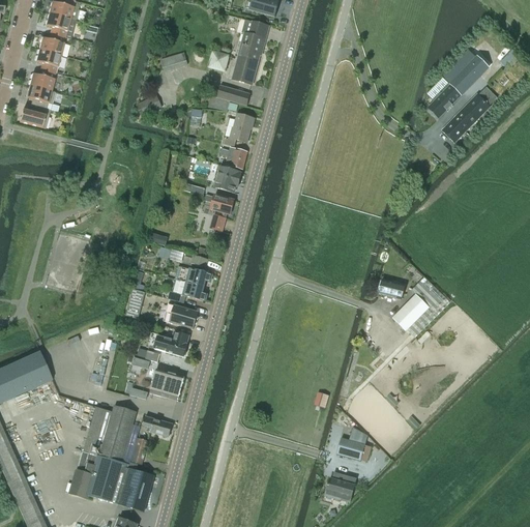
[(51,0),(48,11),(75,19),(80,1),(75,0),(57,0),(57,2),(51,0)]
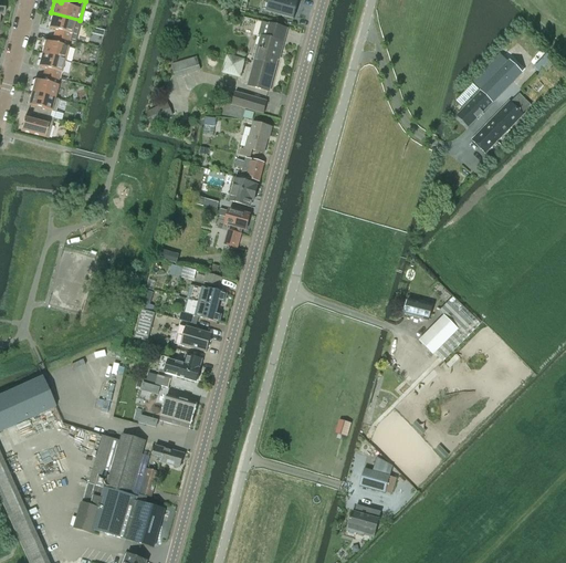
[(269,0),(269,1),(266,9),(271,10),(293,17),(296,3),(297,0),(269,0)]
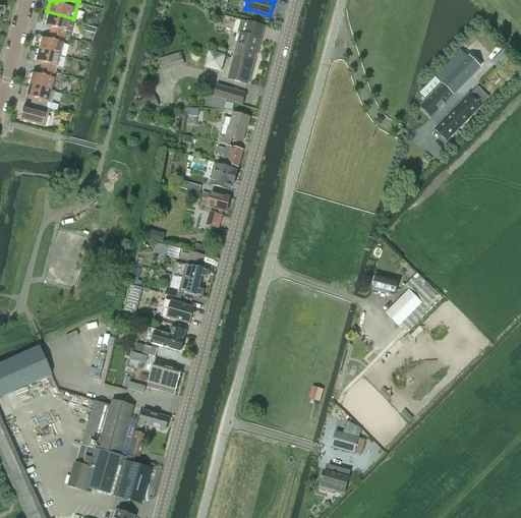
[(47,11),(44,23),(50,25),(48,31),(64,36),(68,37),(73,18),(47,11)]
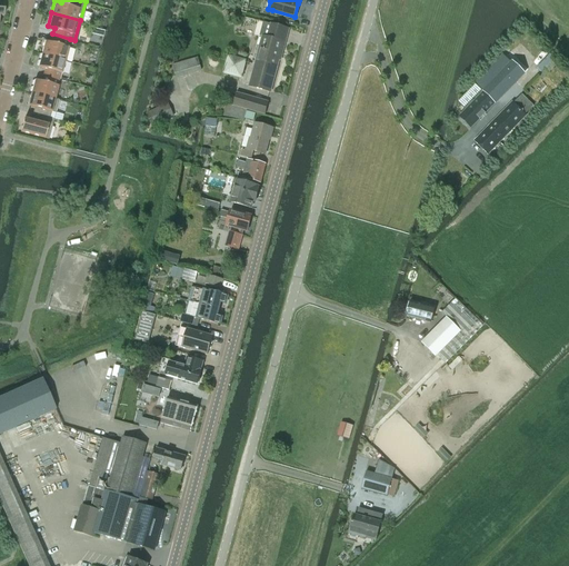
[(259,33),(262,33),(249,83),(270,89),(285,35),(287,35),(289,27),(263,20),(259,33)]
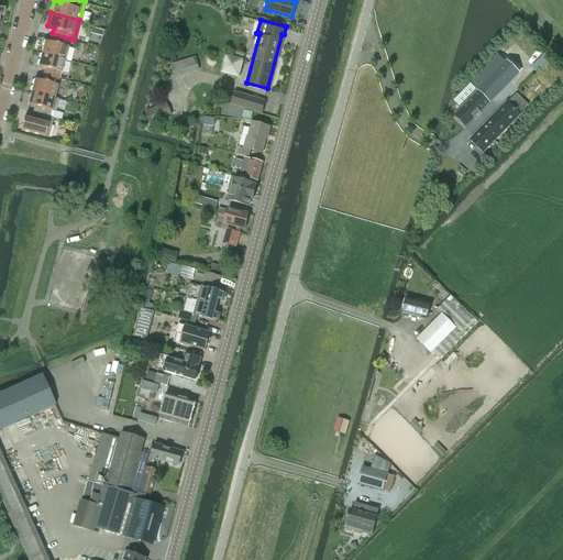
[(44,39),(41,51),(65,57),(70,59),(74,46),(67,44),(69,39),(52,33),(51,40),(44,39)]
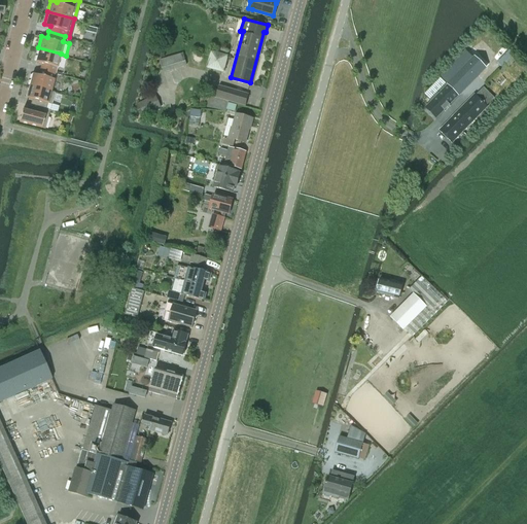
[(38,47),(35,60),(41,61),(39,67),(55,71),(57,65),(61,54),(38,47)]
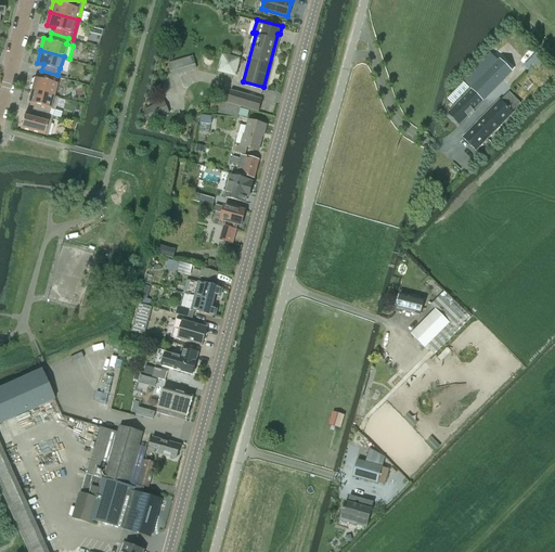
[(241,56),(223,51),(219,68),(235,73),(241,56)]
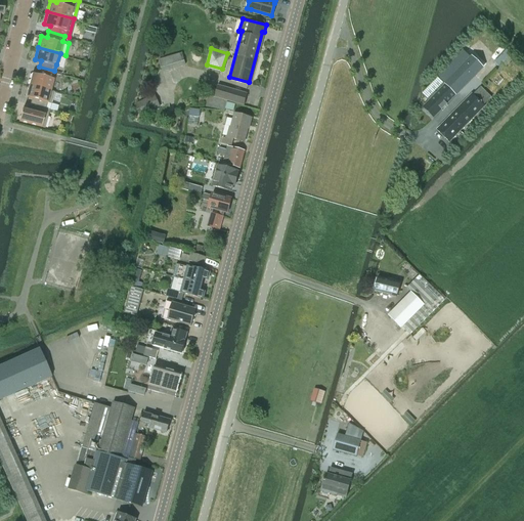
[(438,75),(445,82),(456,93),(484,67),(473,55),(466,48),(438,75)]
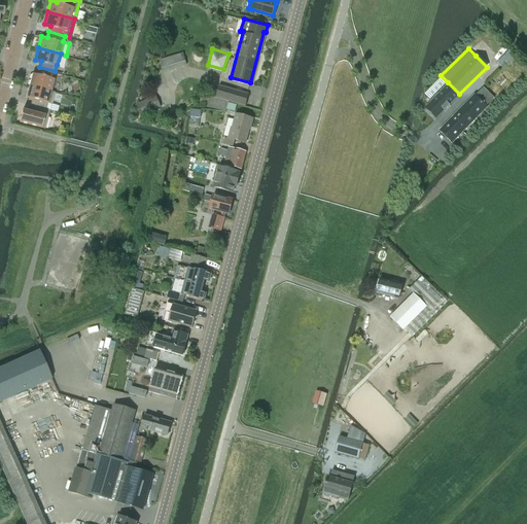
[(183,51),(161,58),(164,69),(186,62),(183,51)]
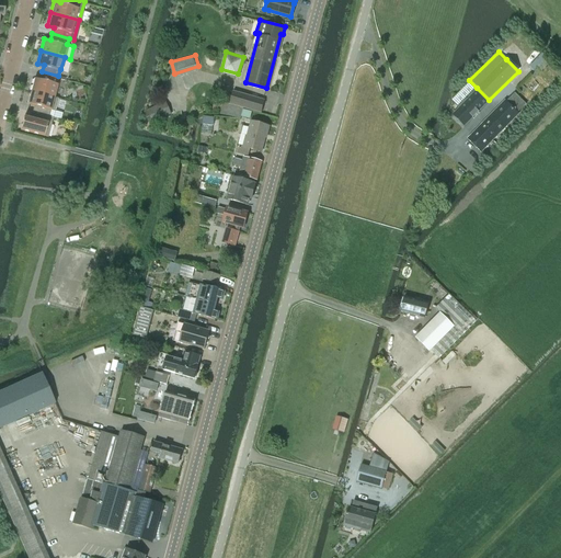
[(34,77),(31,88),(54,95),(57,82),(58,76),(42,71),(41,78),(34,77)]
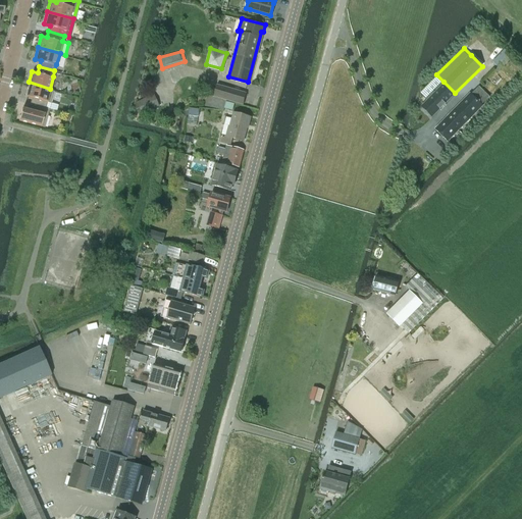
[(29,82),(25,95),(31,96),(30,102),(45,106),(47,100),(51,101),(54,89),(50,89),(29,82)]
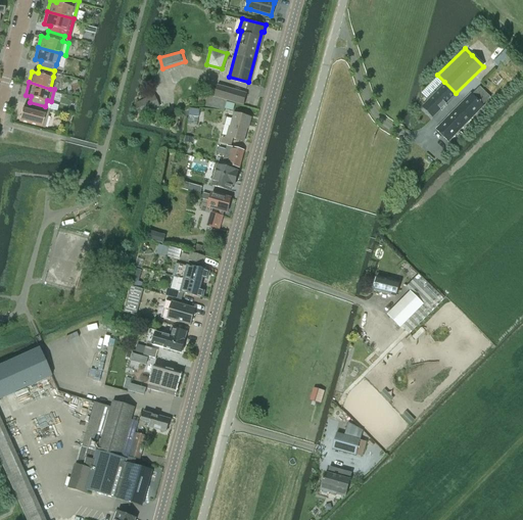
[(422,105),(432,116),(456,93),(444,82),(422,105)]
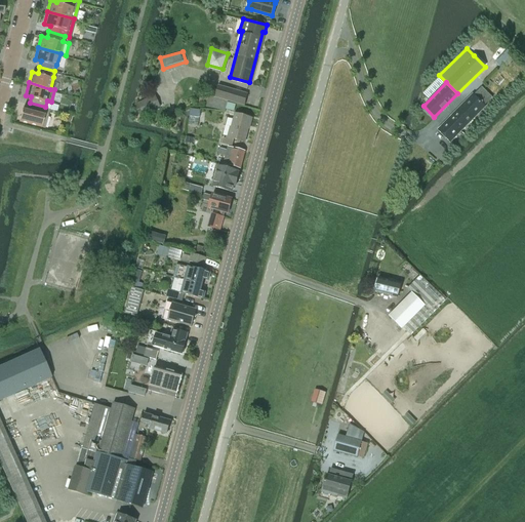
[(247,91),(217,83),(214,94),(228,98),(244,103),(247,91)]
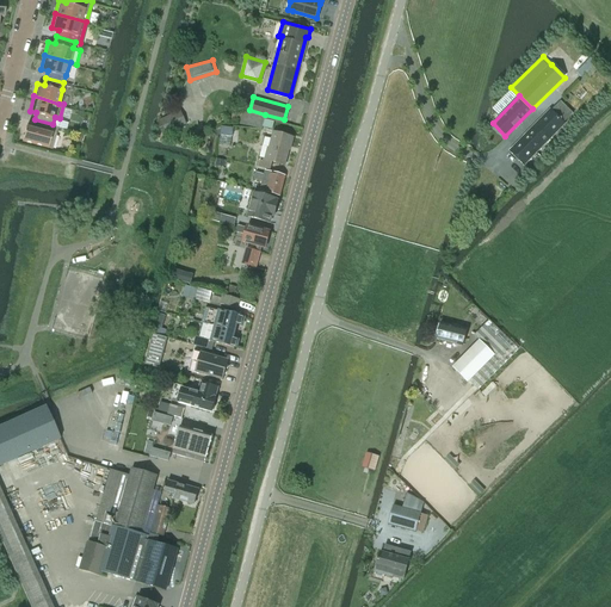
[(549,106),(508,149),(524,162),(563,119),(550,106),(549,106)]
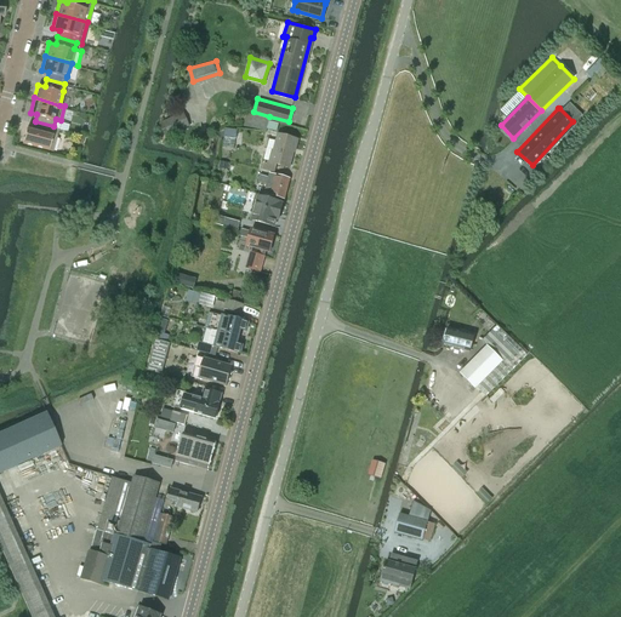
[(189,124),(183,110),(160,120),(166,133),(189,124)]
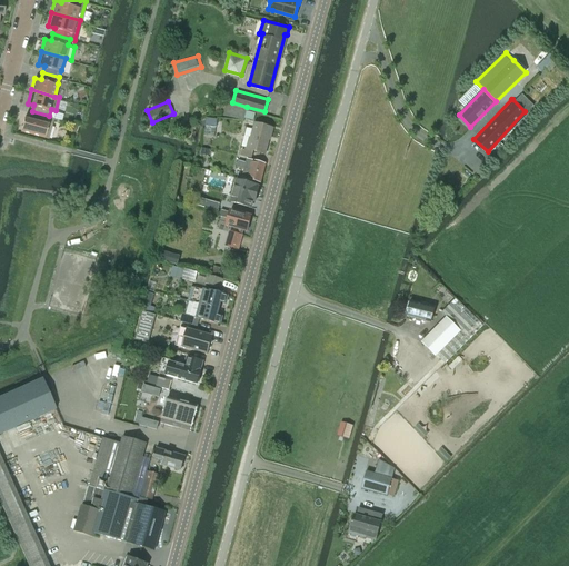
[(256,111),(247,109),(247,107),(232,102),(227,101),(223,113),(243,119),(245,116),(253,118),(256,111)]
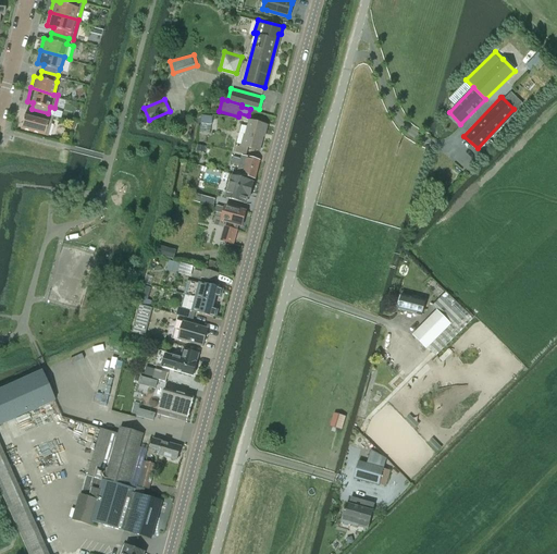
[(23,113),(20,126),(47,134),(52,114),(48,113),(32,109),(29,115),(23,113)]
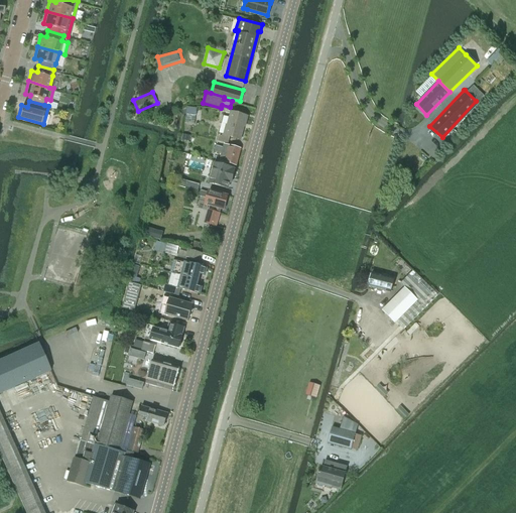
[(198,106),(187,104),(184,120),(195,122),(198,106)]
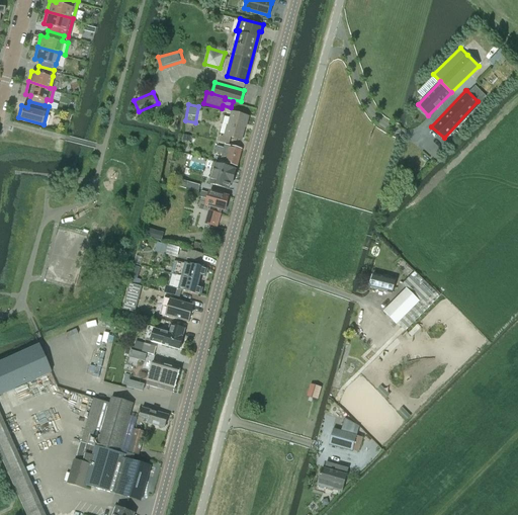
[(232,110),(226,134),(221,133),(219,139),(229,142),(231,135),(242,138),(248,114),(232,110)]
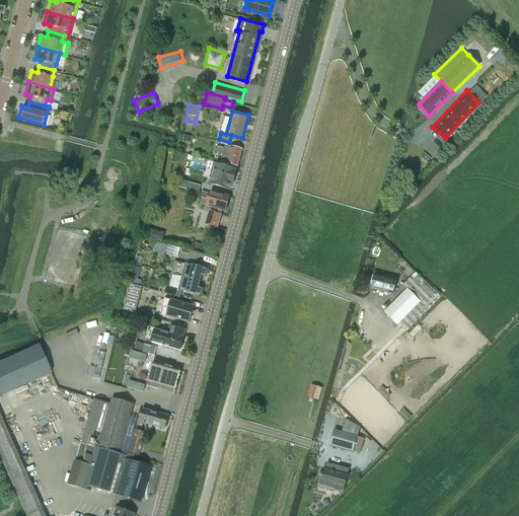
[(237,164),(242,147),(225,143),(224,146),(217,144),(215,150),(223,152),(221,159),(237,164)]
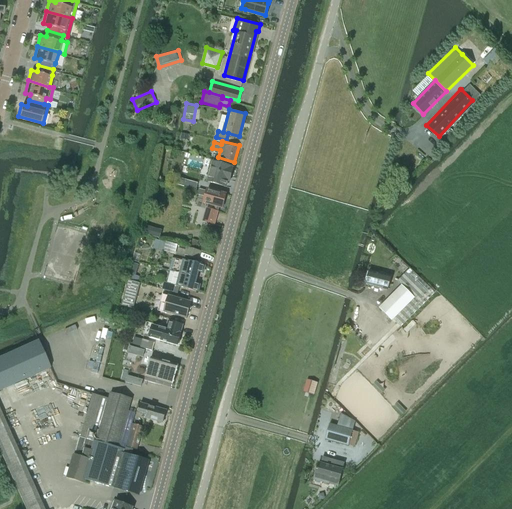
[(229,179),(233,166),(231,166),(231,165),(213,160),(208,180),(226,184),(227,178),(229,179)]
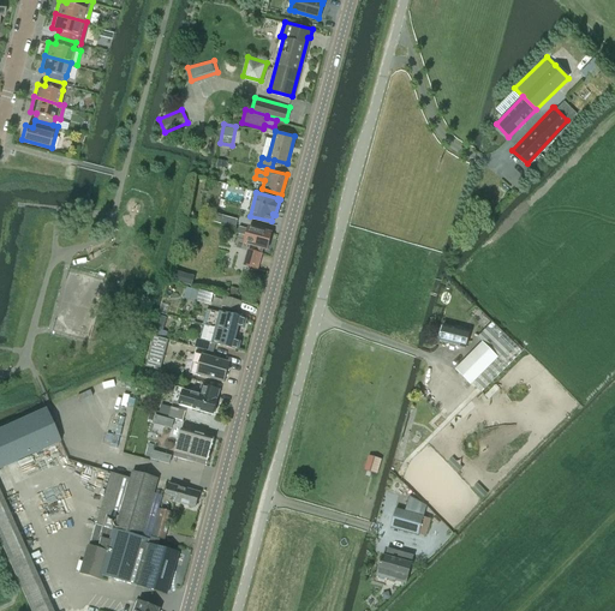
[(214,213),(213,220),(234,226),(237,217),(214,213)]
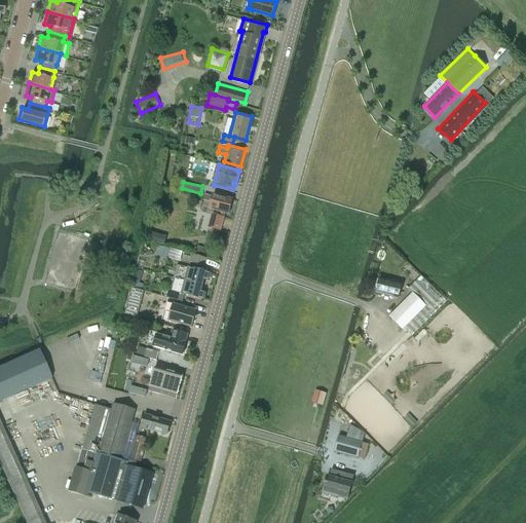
[(228,211),(232,197),(213,192),(209,206),(216,208),(215,213),(212,212),(209,225),(220,228),(225,211),(228,211)]
